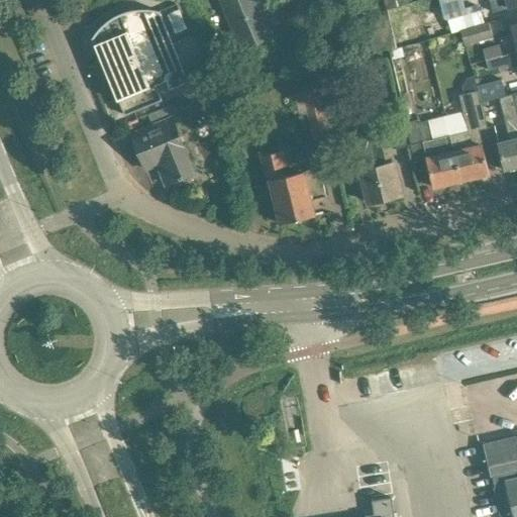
[(228,18),(230,23),(263,10),(257,0),(220,0),(225,11),(228,12),(230,17),(228,18)]
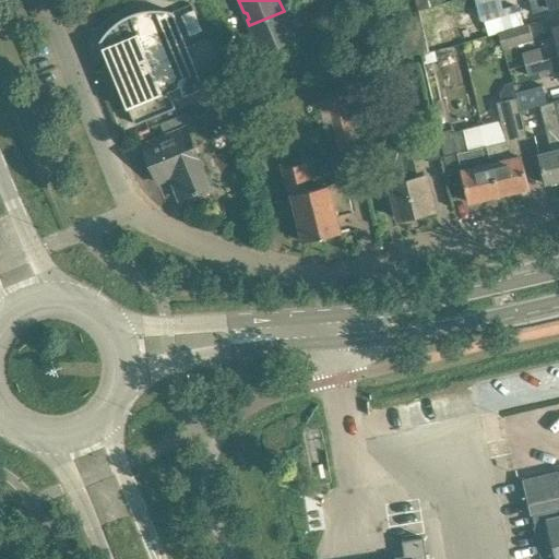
[(415,0),(427,54),(435,51),(509,30),(524,25),(518,4),(502,9),(499,0),(475,0),(476,7),(471,9),(467,0),(451,0),(429,7),(428,0),(415,0)]
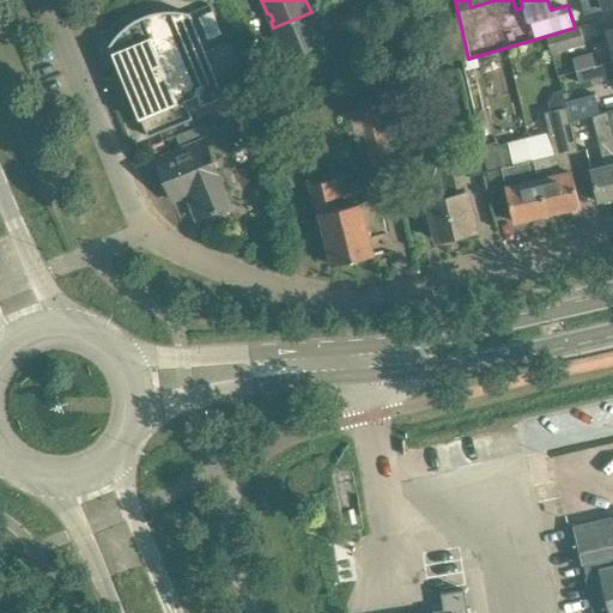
[(352,2),(334,6),(340,31),(358,26),(352,2)]
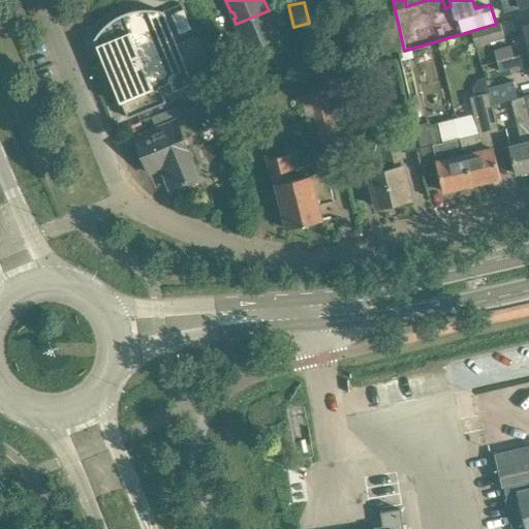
[(193,84),(163,11),(159,10),(153,9),(147,9),(141,9),(134,10),(128,12),(122,14),(116,18),(111,22),(105,26),(101,30),(97,35),(94,39),(121,103),(122,102),(128,118),(165,102),(158,84),(168,79),(174,91),(193,84)]
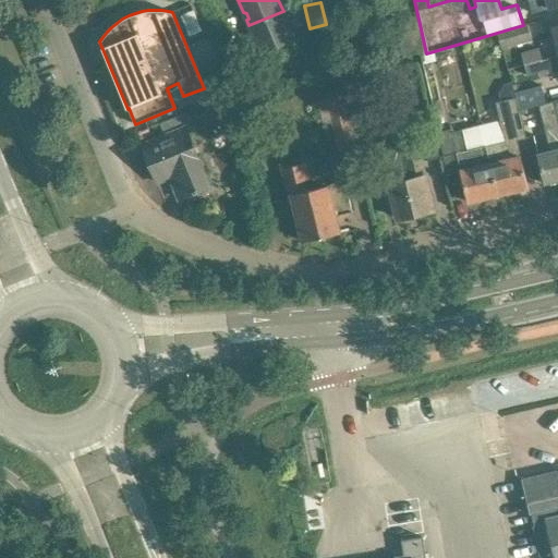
[(193,11),(181,16),(190,36),(202,32),(193,11)]
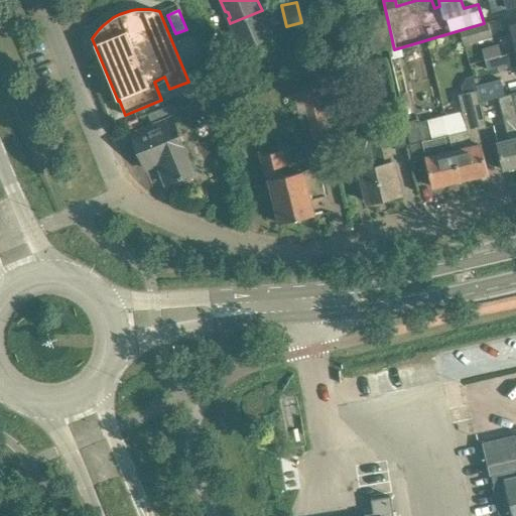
[(262,10),(230,23),(236,37),(238,37),(241,43),(239,44),(241,49),(272,36),(262,10)]
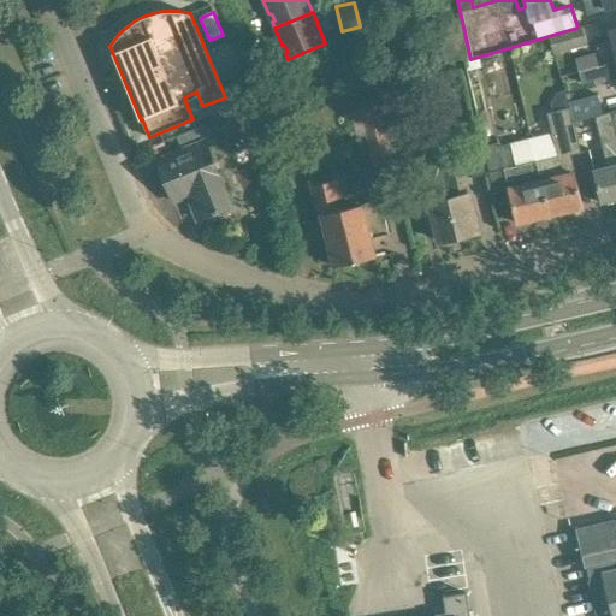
[(580,27),(548,37),(554,55),(586,46),(580,27)]
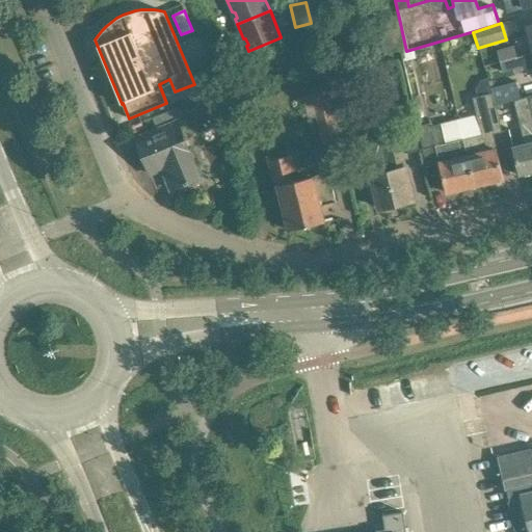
[(300,47),(306,69),(314,67),(309,45),(300,47)]
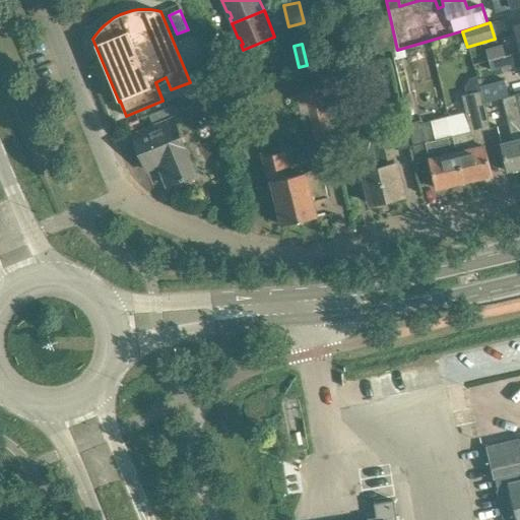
[(501,45),(485,49),(485,50),(489,60),(505,56),(501,45)]
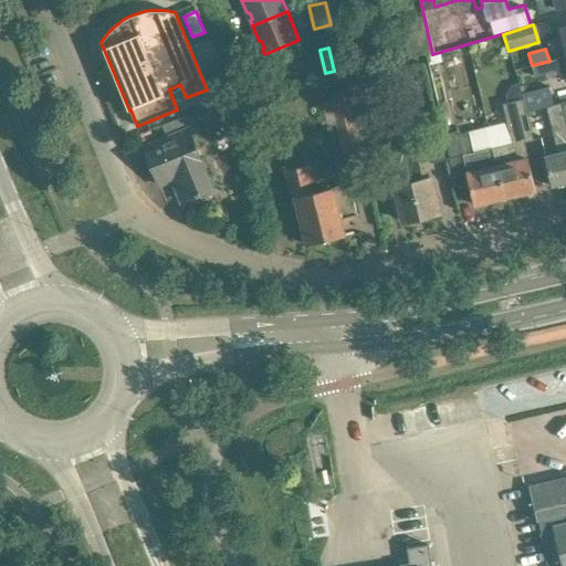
[(549,61),(532,65),(535,77),(546,74),(547,79),(565,72),(565,55),(551,61),(549,61)]
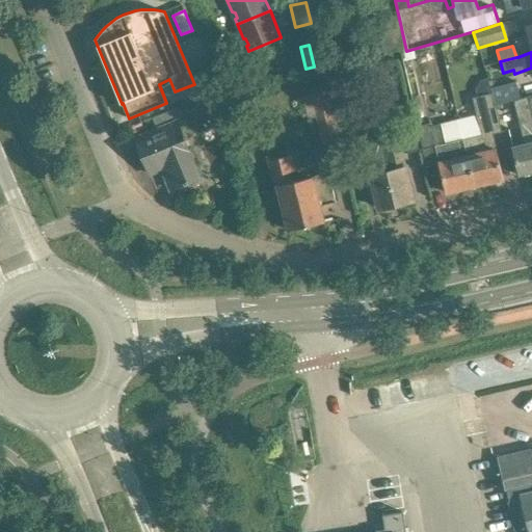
[(209,53),(202,57),(205,65),(213,62),(209,53)]
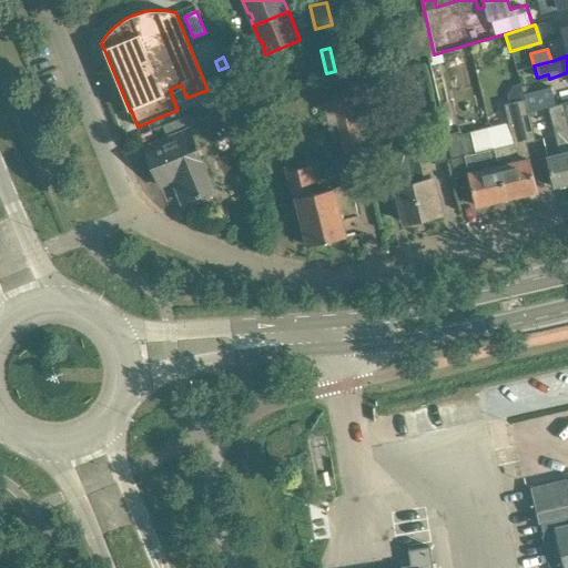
[(219,73),(204,80),(208,90),(213,105),(229,99),(219,73)]
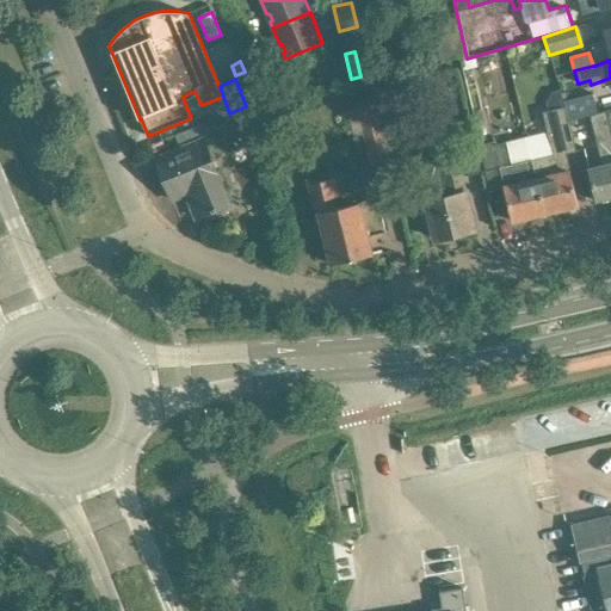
[(553,91),(545,103),(548,111),(566,107),(565,102),(561,90),(553,91)]
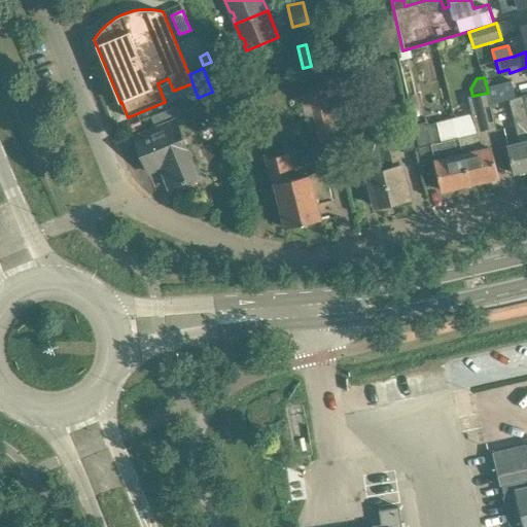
[(487,88),(488,93),(491,104),(508,100),(508,99),(515,98),(512,82),(487,88)]
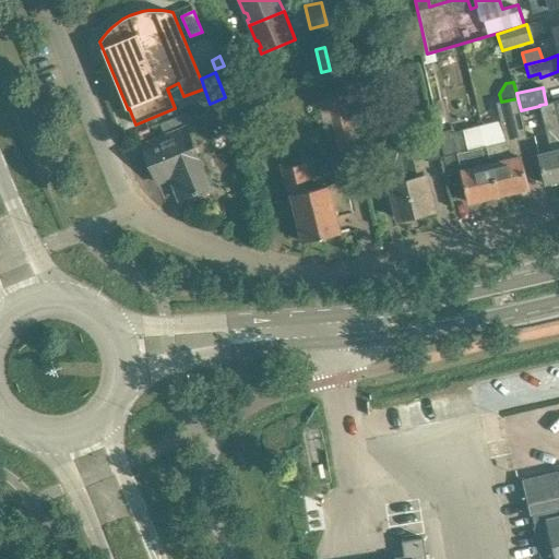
[(322,125),(333,122),(340,156),(357,153),(345,95),(318,100),(322,125)]
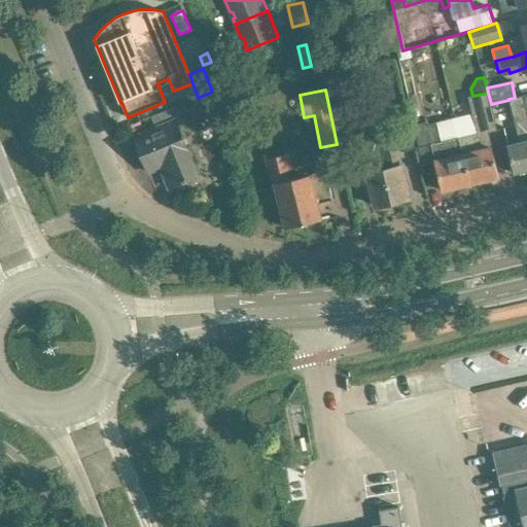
[(478,133),(459,137),(463,153),(470,183),(498,177),(491,147),(488,132),(497,130),(491,104),(488,93),(472,96),(469,97),(478,133)]
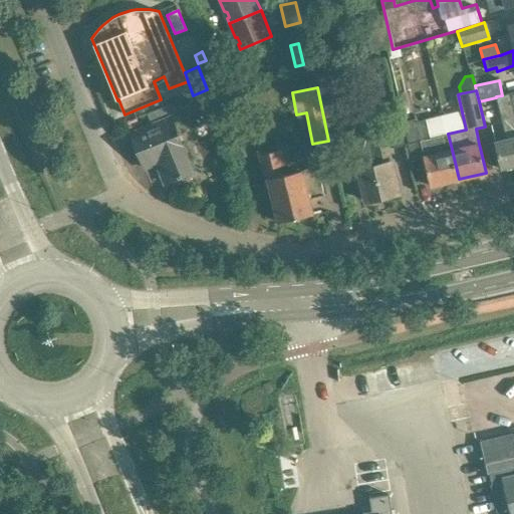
[(513,108),(510,93),(502,95),(496,96),(496,97),(497,97),(508,139),(496,142),(502,169),(513,166),(513,108)]
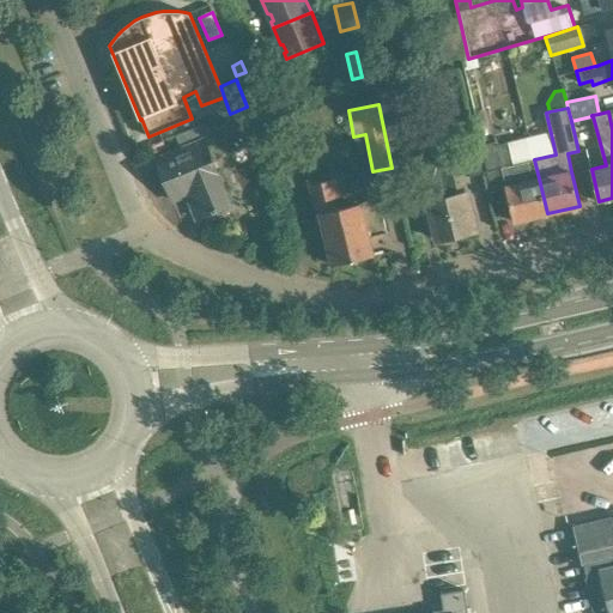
[(204,140),(178,150),(156,159),(173,200),(187,195),(198,219),(231,205),(222,183),(204,140)]
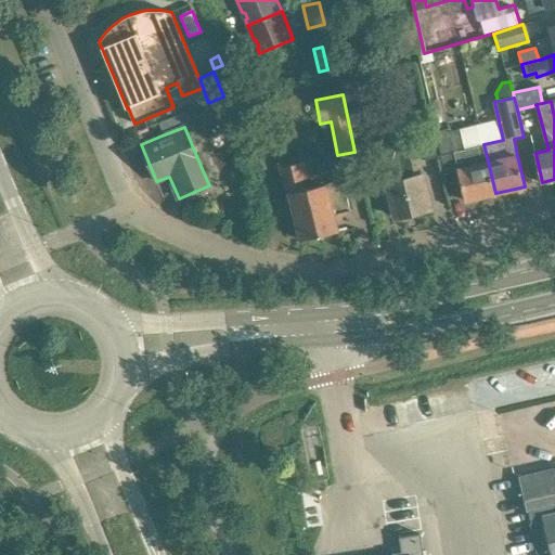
[(450,128),(436,131),(441,156),(454,153),(465,201),(495,193),(488,162),(483,144),(465,149),(460,129),(451,131),(450,128)]
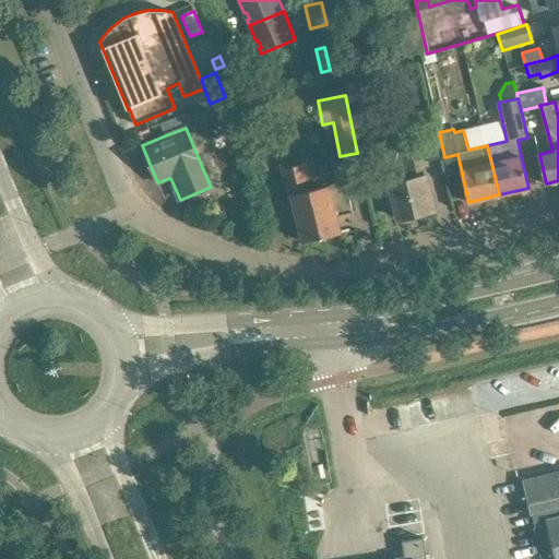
[(409,179),(385,185),(391,206),(396,205),(400,218),(435,211),(429,189),(420,154),(405,157),(409,179)]
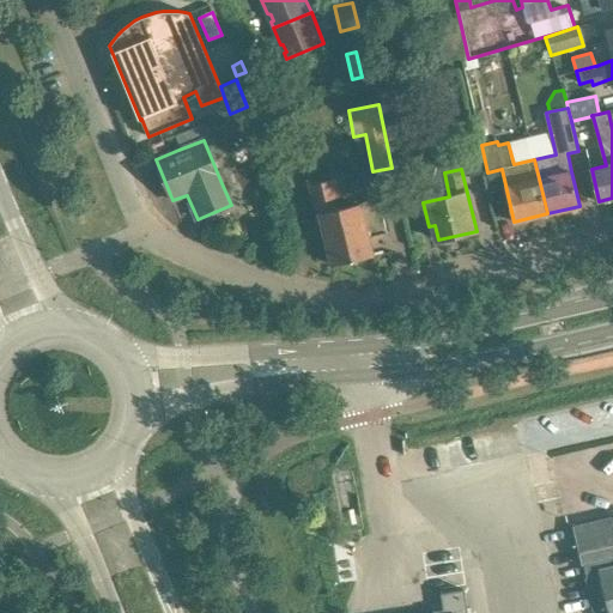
[(310,184),(317,213),(322,236),(326,236),(333,265),(374,255),(369,236),(387,231),(380,199),(344,207),(337,178),(310,184)]
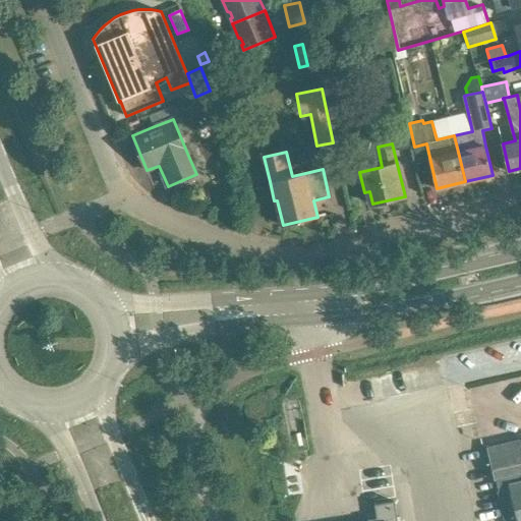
[(517,520),(520,520),(520,439),(485,448),(494,480),(499,478),(507,517),(516,515),(517,520)]
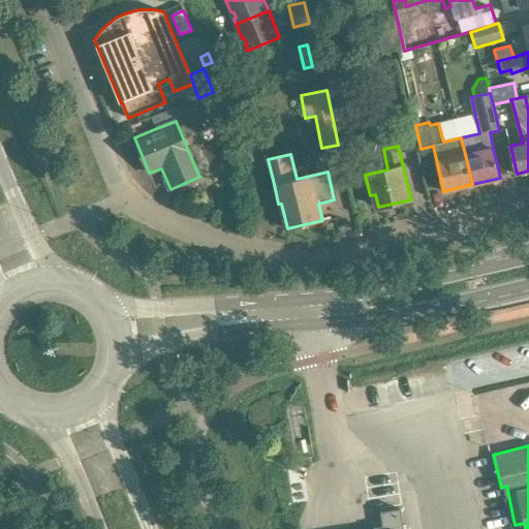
[(403,528),(400,508),(380,511),(382,526),(373,528),(403,528)]
